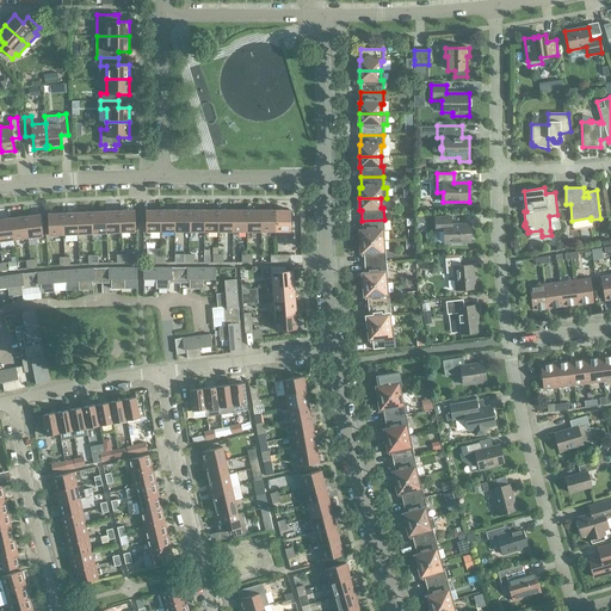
[(135,210),(119,211),(121,233),(135,232),(135,210)]
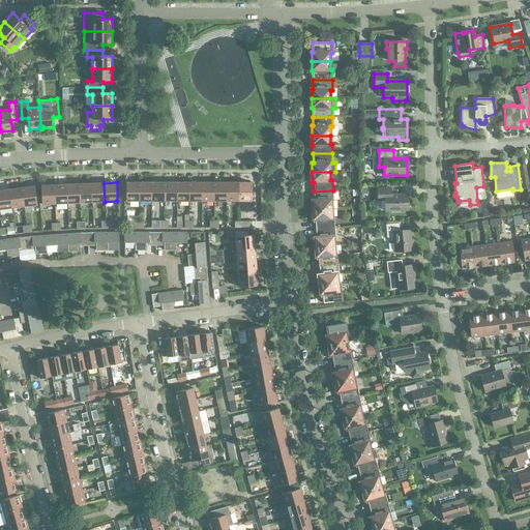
[(126,201),(139,201),(139,182),(126,182),(126,201)]
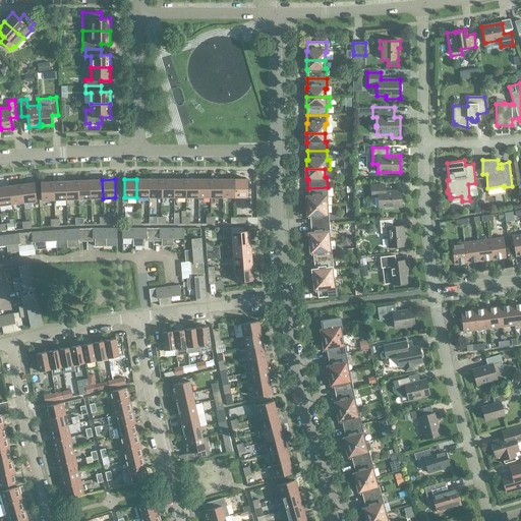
[(136,197),(149,197),(149,179),(136,179),(136,197)]
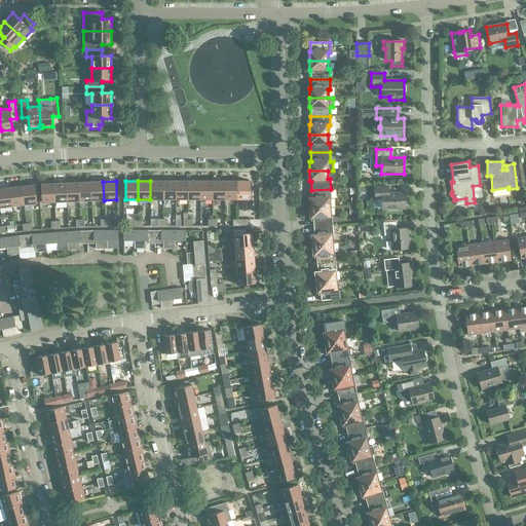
[(150,199),(162,199),(162,181),(150,181),(150,199)]
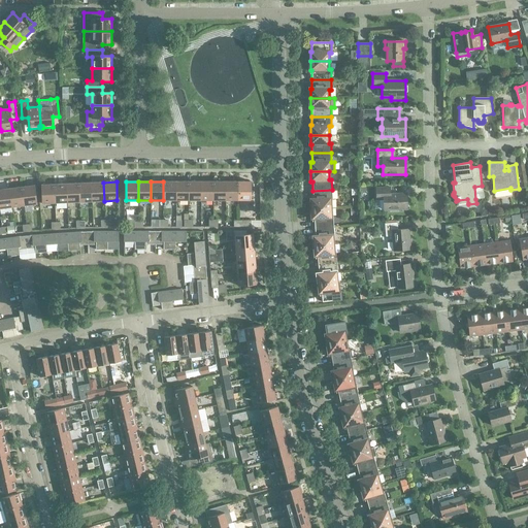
[(163,200),(176,200),(175,182),(163,182),(163,200)]
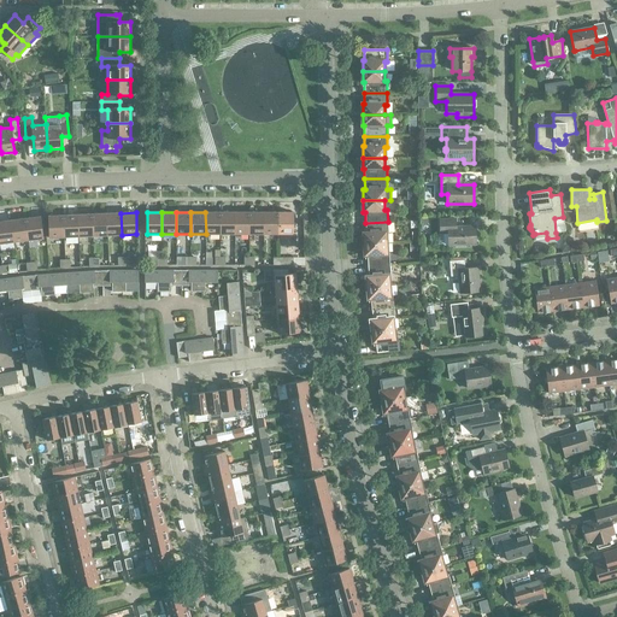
[(221,234),(221,212),(205,212),(206,234),(221,234)]
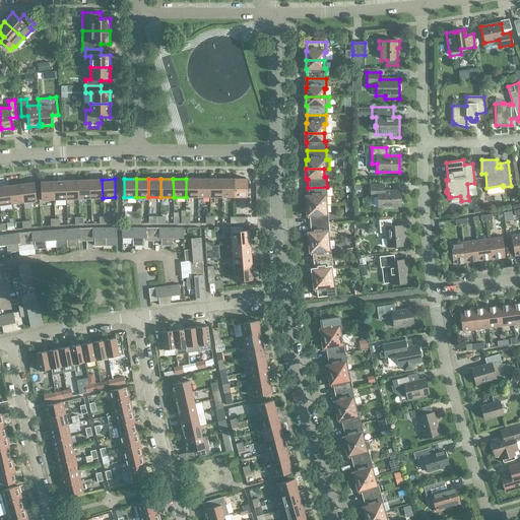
[(186,197),(198,197),(198,179),(186,179),(186,197)]
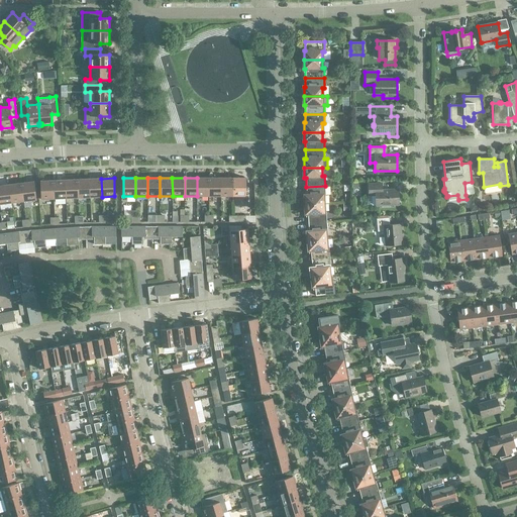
[(197,196),(209,196),(209,178),(197,178),(197,196)]
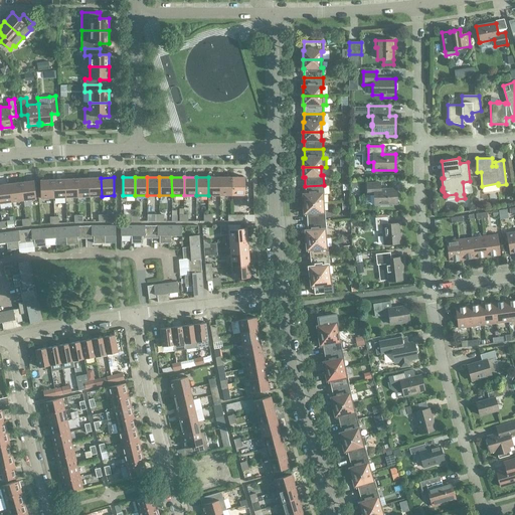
[(220,195),(220,177),(208,177),(208,195),(220,195)]
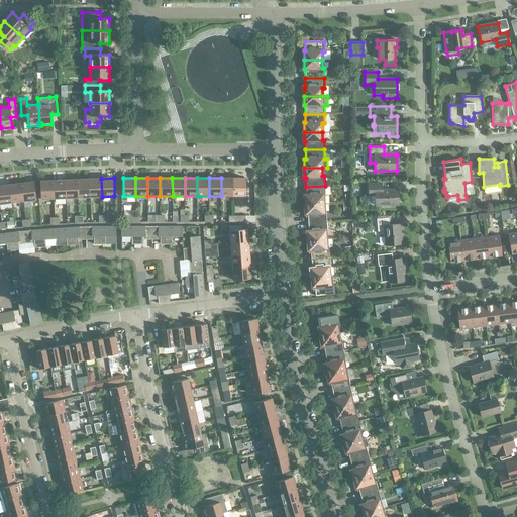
[(221,196),(233,196),(233,178),(221,178),(221,196)]
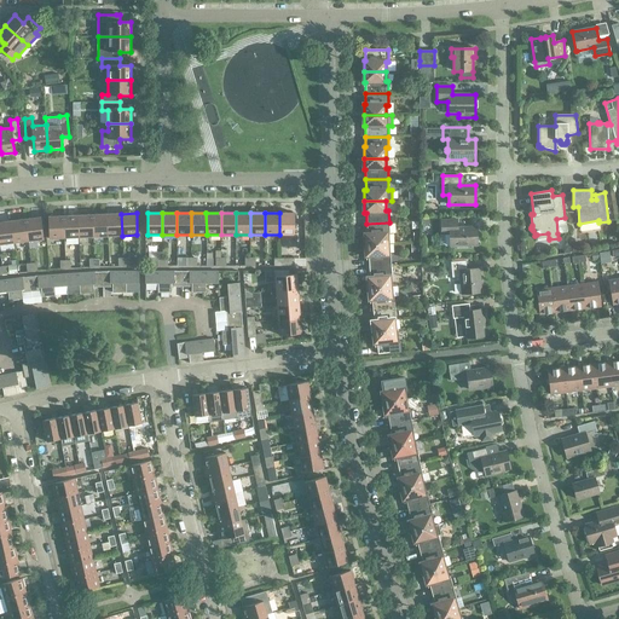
[(294,213),(279,213),(279,235),(294,235),(294,213)]
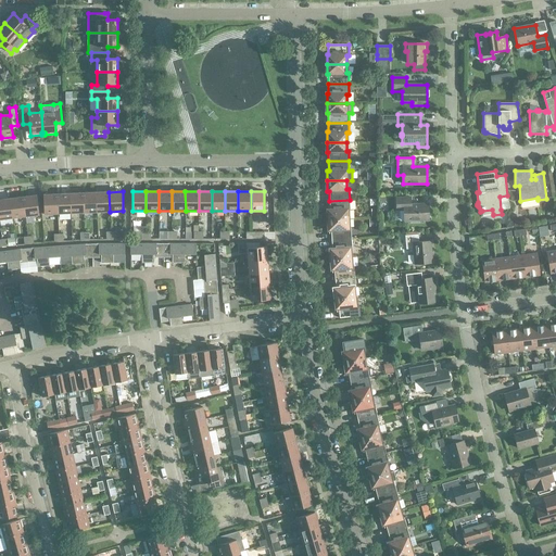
[(96,192),(83,193),(84,213),(97,212),(96,192)]
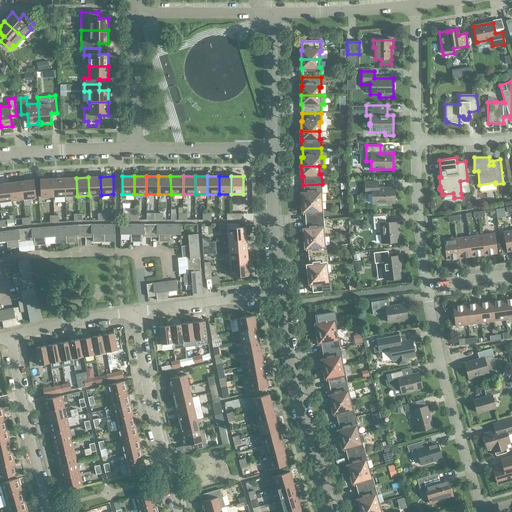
[(101,195),(100,177),(88,177),(89,195),(101,195)]
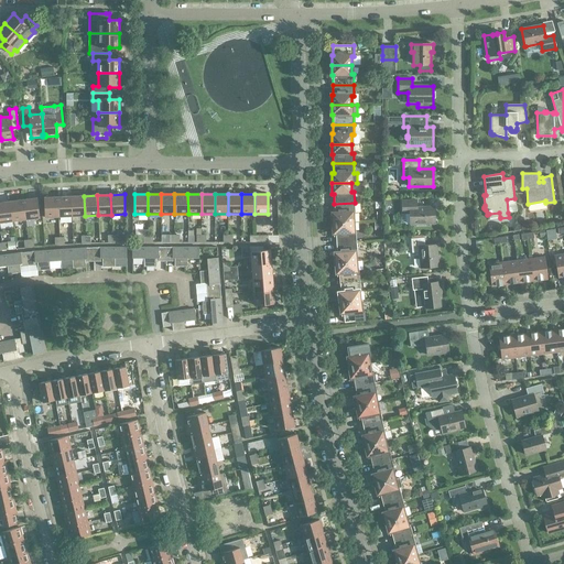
[(71,196),(57,197),(58,217),(72,216),(71,196)]
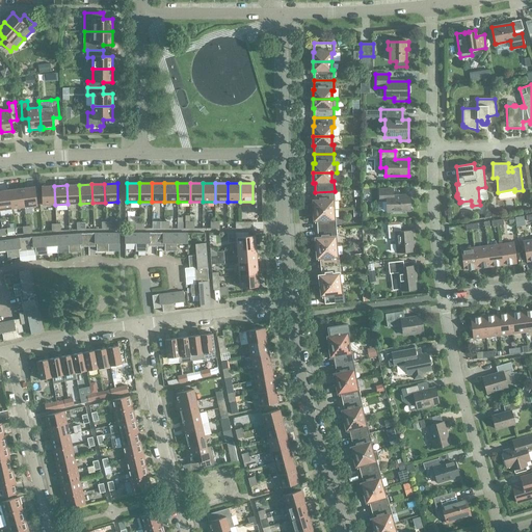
[(80,204),(79,185),(67,185),(68,204),(80,204)]
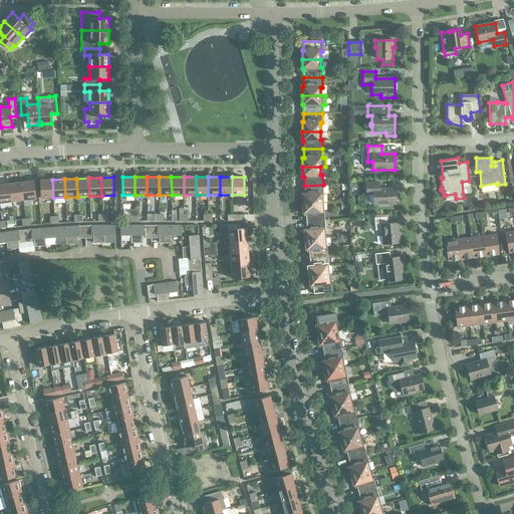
[(53,198),(52,180),(40,180),(40,198),(53,198)]
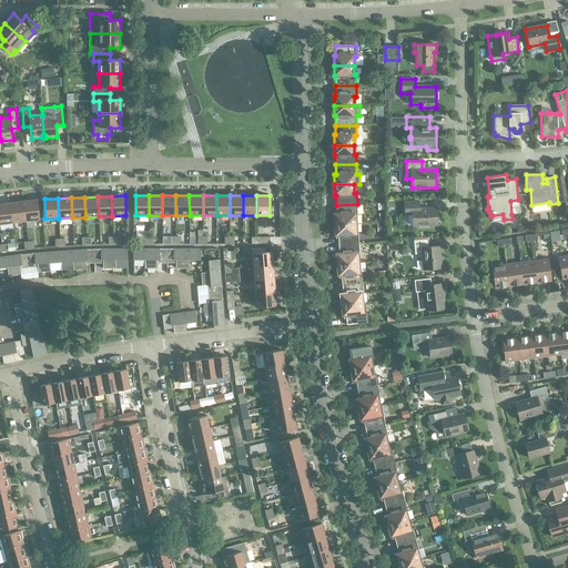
[(38,200),(23,201),(26,221),(40,220),(38,200)]
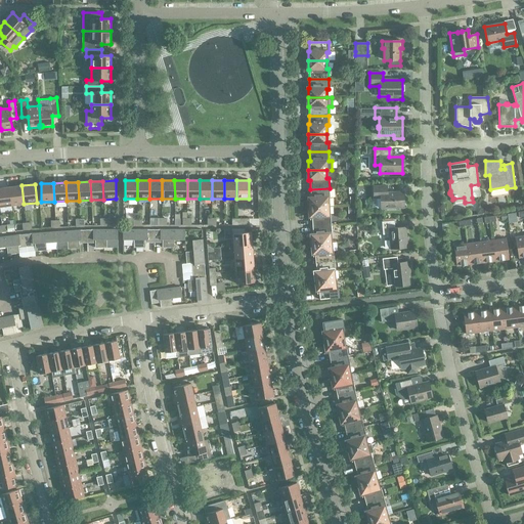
[(24,204),(22,185),(9,187),(11,206),(24,204)]
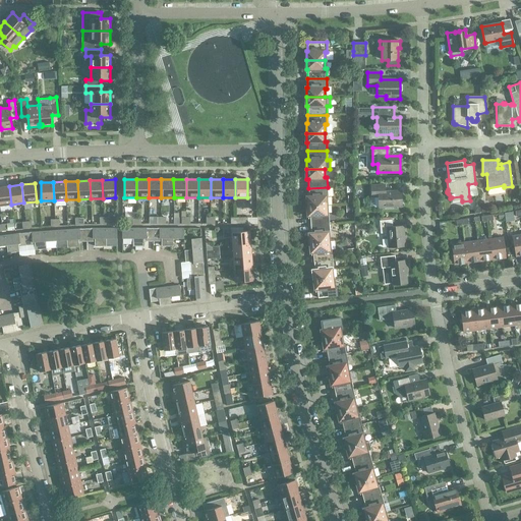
[(401,191),(385,192),(385,185),(371,185),(371,197),(379,196),(379,208),(401,207),(401,191)]
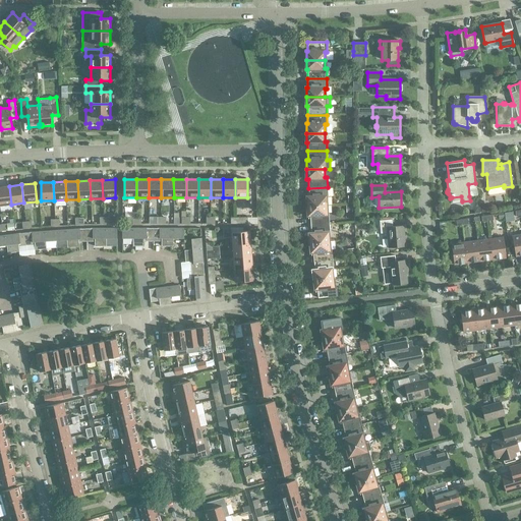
[(9,186),(0,186),(0,206),(11,205),(9,186)]
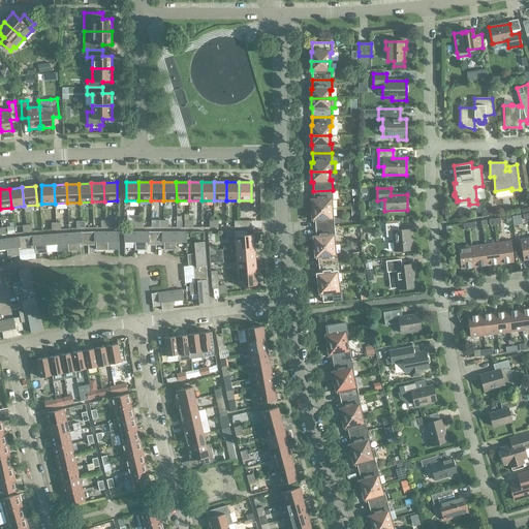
[(333,190),(313,191),(313,199),(312,200),(312,210),(331,209),(331,200),(333,200),(333,190)]
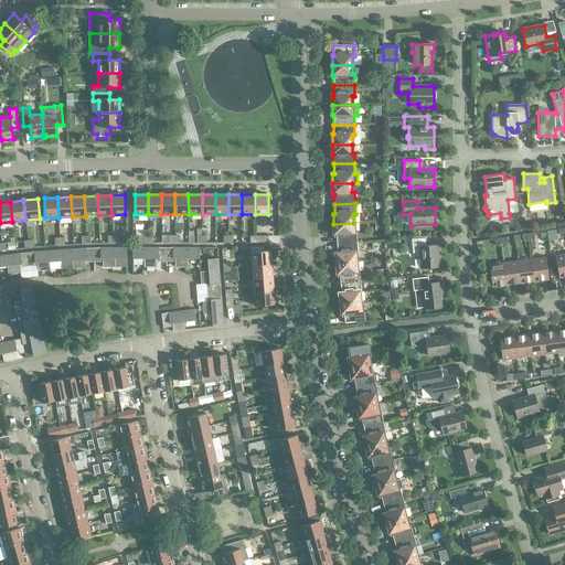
[(353,223),(333,224),(334,234),(336,234),(337,244),(358,242),(356,232),(354,232),(353,223)]
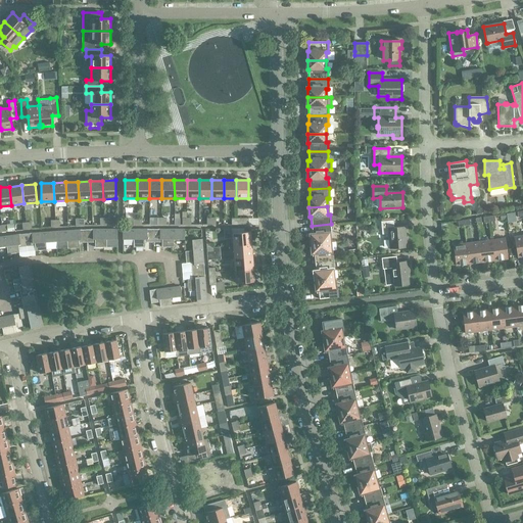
[(506,214),(507,220),(508,223),(516,221),(514,212),(506,214)]
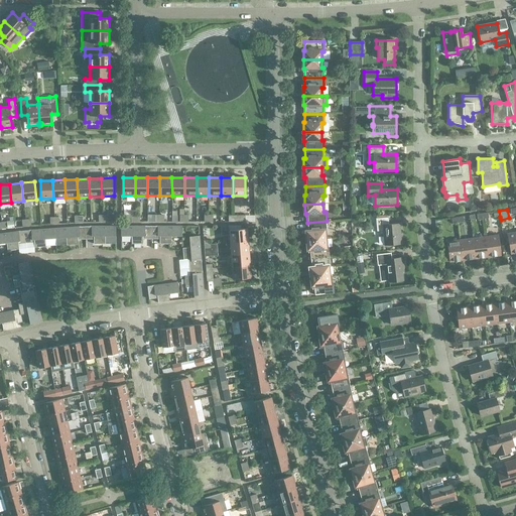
[(399,224),(389,225),(388,218),(376,219),(377,232),(384,231),(385,245),(400,244),(399,224)]
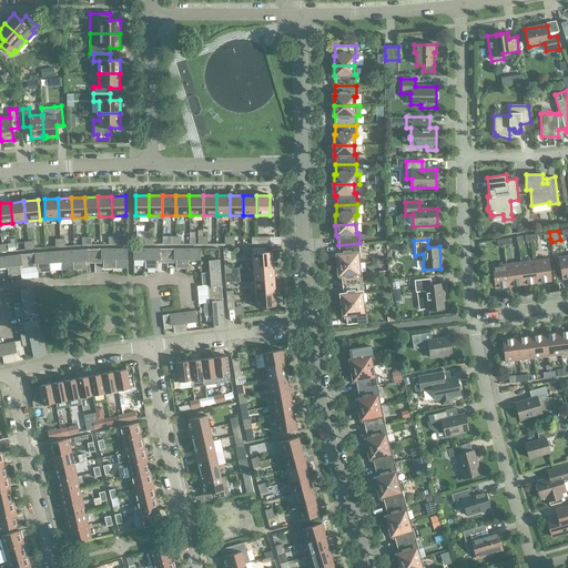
[(337,255),(338,265),(358,263),(357,254),(359,254),(359,243),(338,245),(340,255),(337,255)]
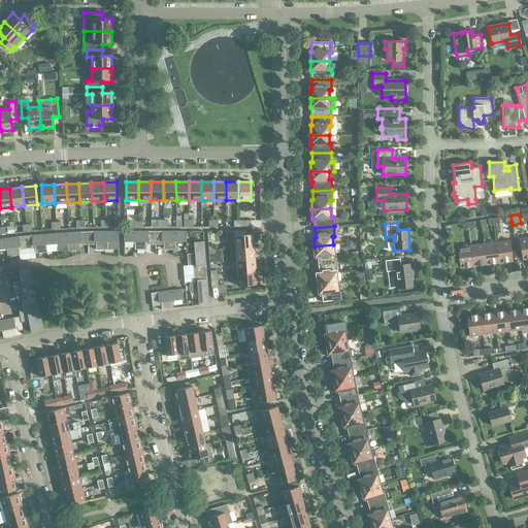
[(119,241),(119,231),(87,232),(88,245),(96,244),(96,250),(107,250),(107,241),(119,241)]
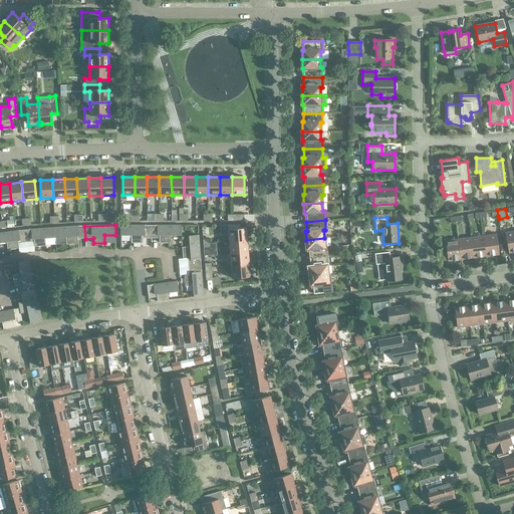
[(151,238),(151,226),(120,225),(120,235),(131,235),(131,243),(143,243),(143,238),(151,238)]
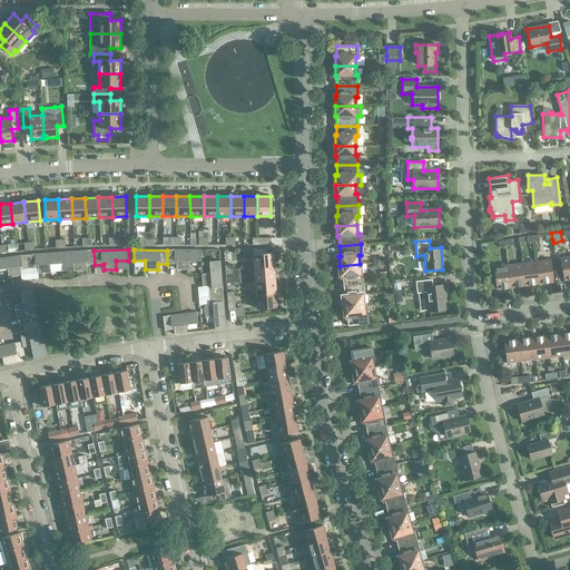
[(86,265),(95,265),(94,251),(60,253),(61,263),(72,263),(74,272),(86,271),(86,265)]
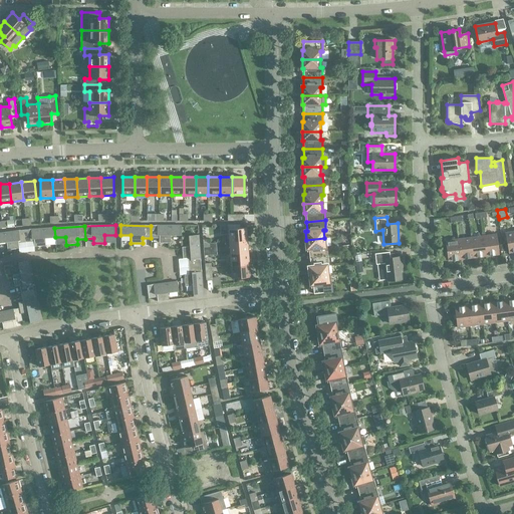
[(181,226),(151,226),(151,238),(159,238),(159,243),(171,243),(171,235),(181,235),(181,226)]
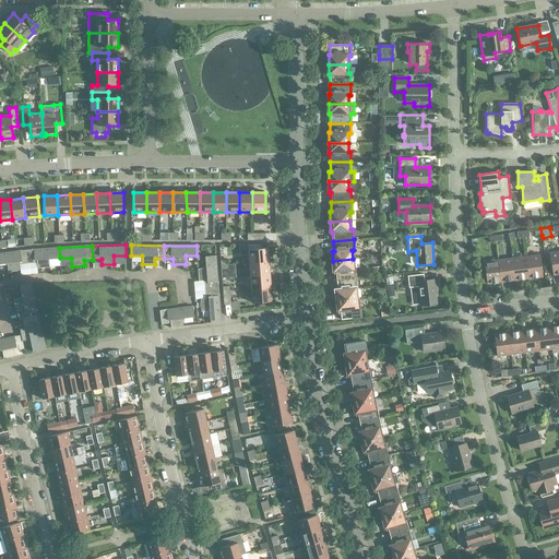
[(49,259),(60,258),(59,248),(26,250),(28,264),(37,263),(37,269),(49,268),(49,259)]
